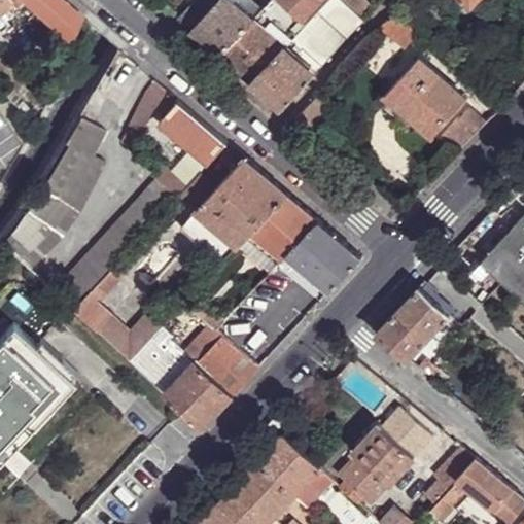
[(49,25),(69,42),(80,19),(59,0),(24,0),(35,10),(49,25)]
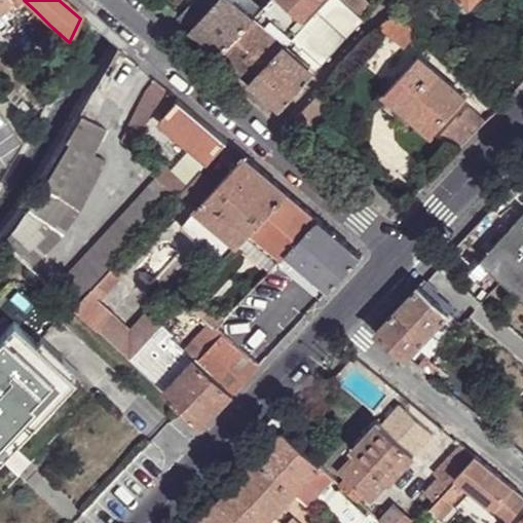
[(195,0),(176,21),(189,32),(209,10),(218,0),(195,0)]
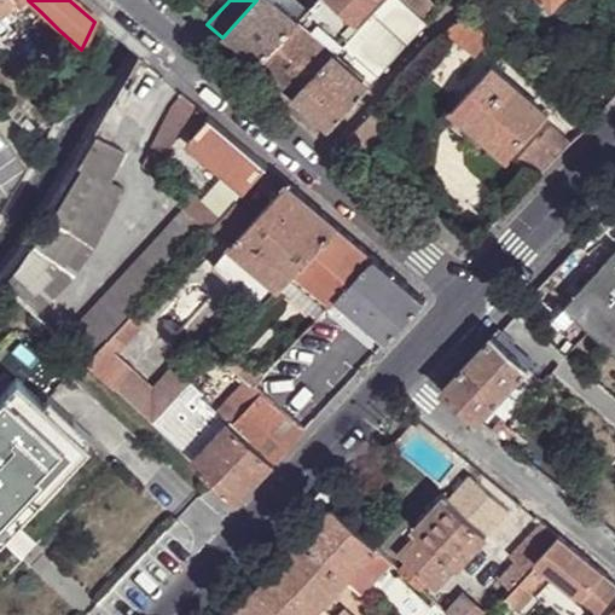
[(222,38),(255,64),(295,23),(267,0),(256,0),(245,12),(222,38)]
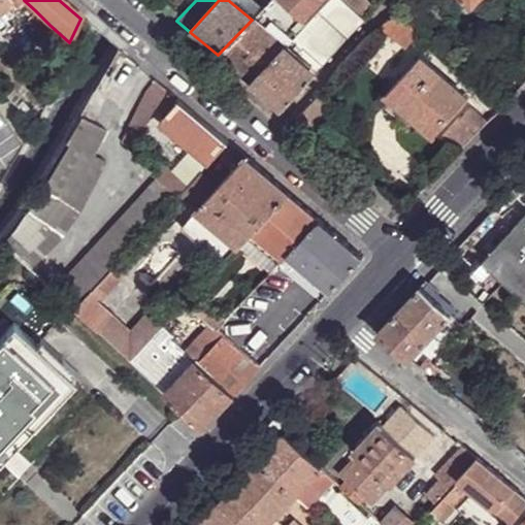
[(228,0),(252,20),(260,9),(249,0),(228,0)]
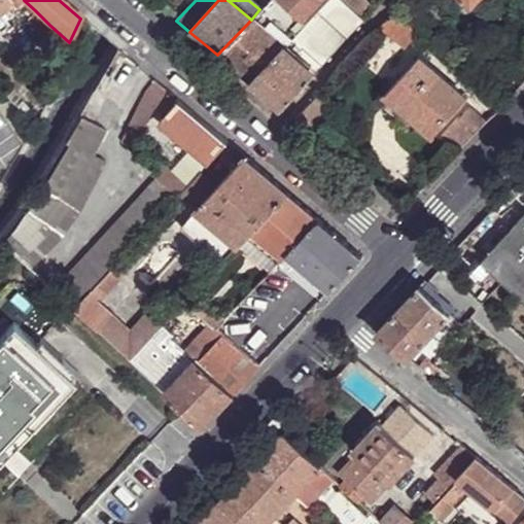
[(282,46),(305,22),(279,0),(268,0),(259,9),(251,20),(282,46)]
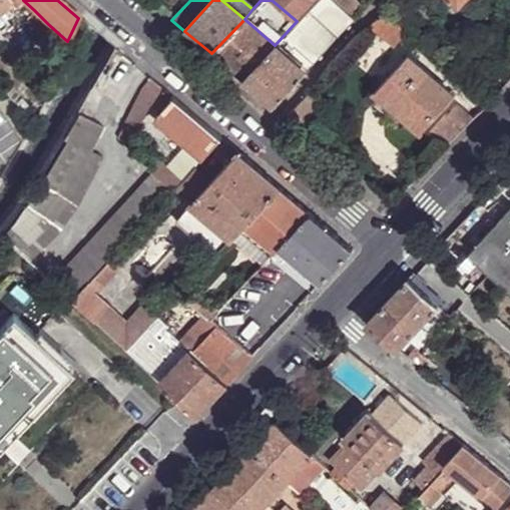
[(272,0),(297,21),(317,0),(272,0)]
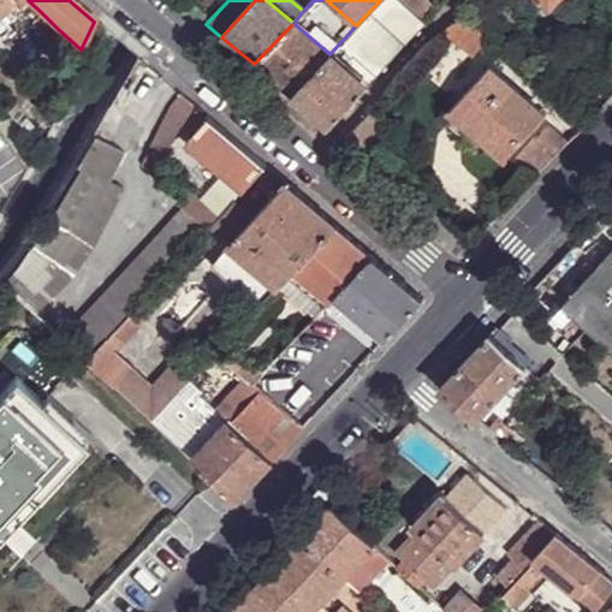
[(367,87),(423,25),(396,0),(380,0),(356,25),(330,54),(367,87)]
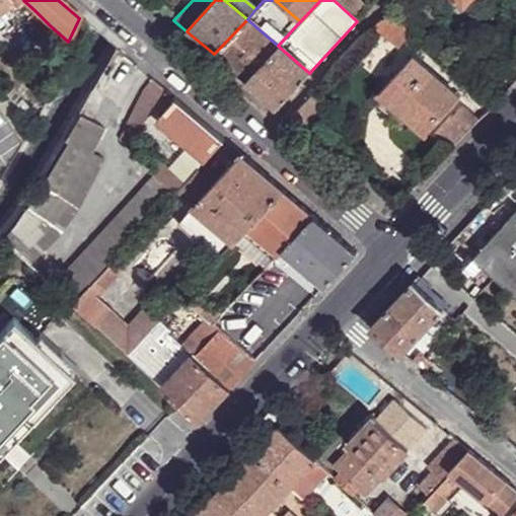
[(334,0),(357,21),(365,13),(350,0),(334,0)]
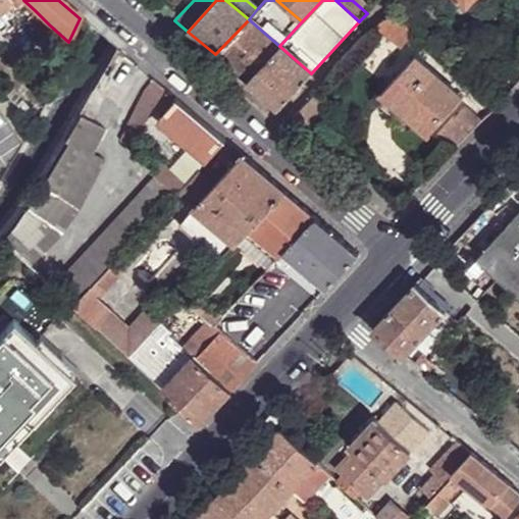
[(456,0),(466,8),(472,0),(456,0)]
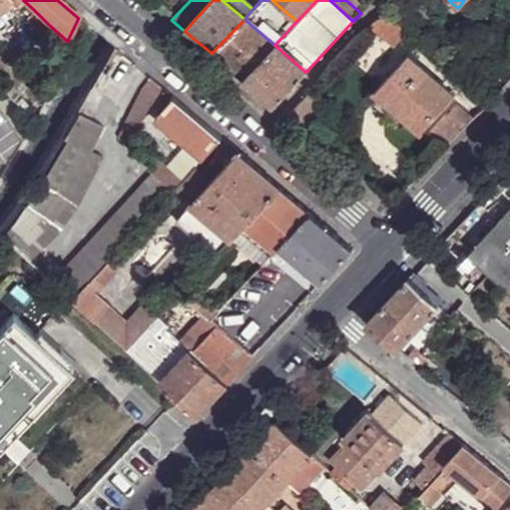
[(48,24),(34,10),(26,20),(39,33),(48,24)]
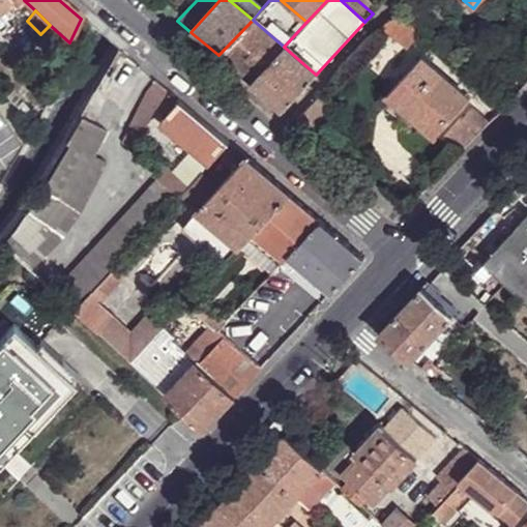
[(407,46),(418,33),(396,13),(383,26),(407,46)]
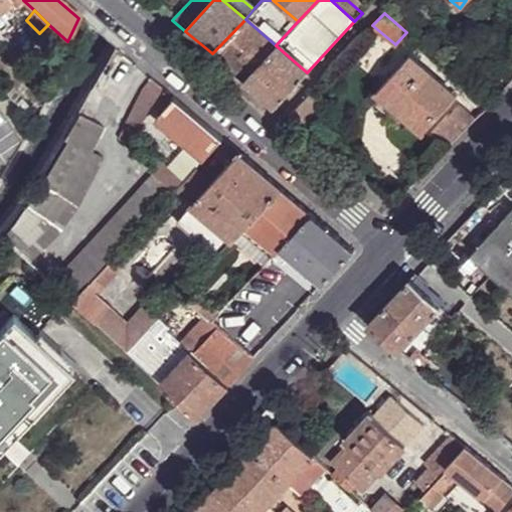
[(212,53),(243,80),(276,45),(245,19),(212,53)]
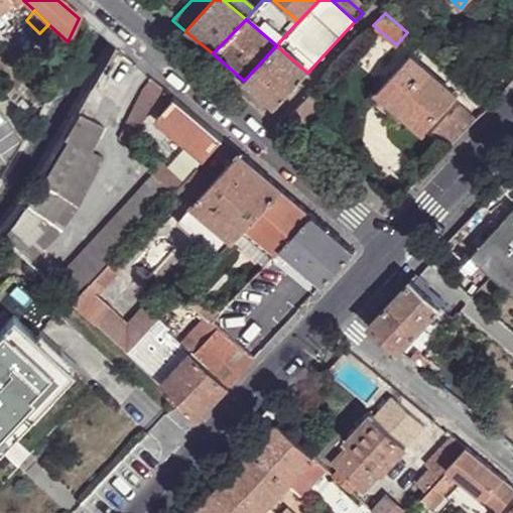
[(275,107),(307,73),(276,45),(244,81),(275,107)]
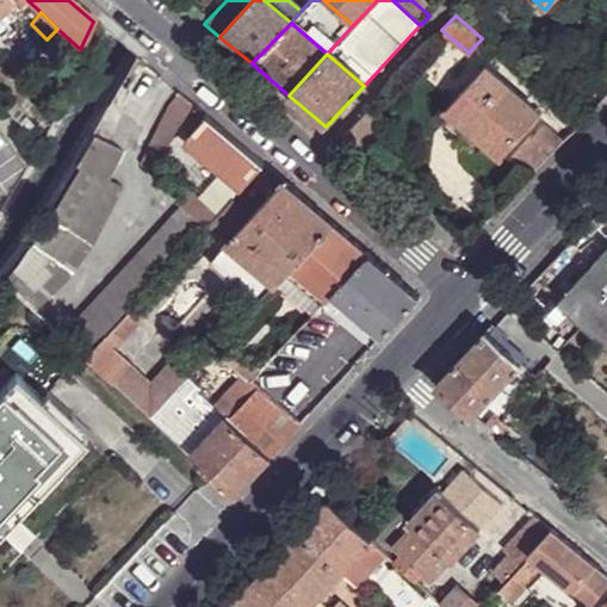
[(463,130),(503,85),(497,80),(484,67),(443,112),(450,119),(463,130)]
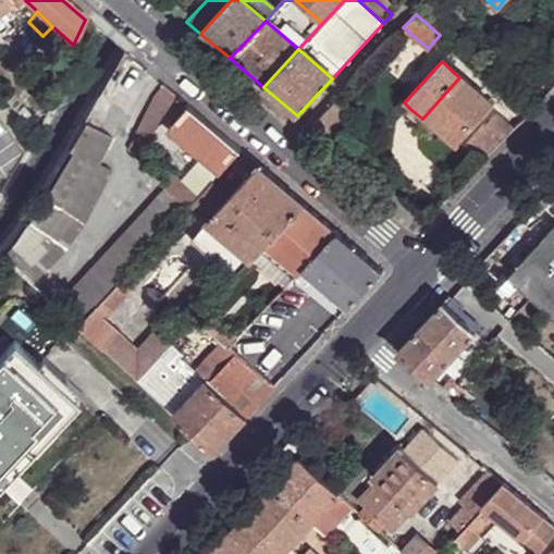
[(492,107),(459,77),(422,119),(455,148),(492,107)]
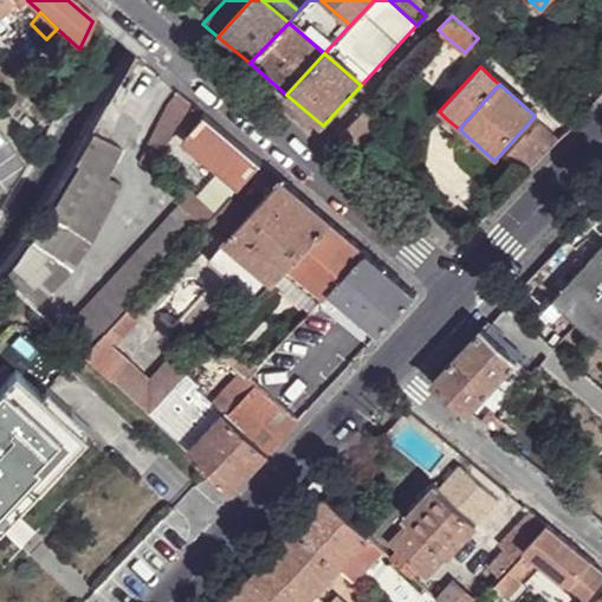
[(196,111),(177,94),(167,105),(146,149),(157,155),(196,111)]
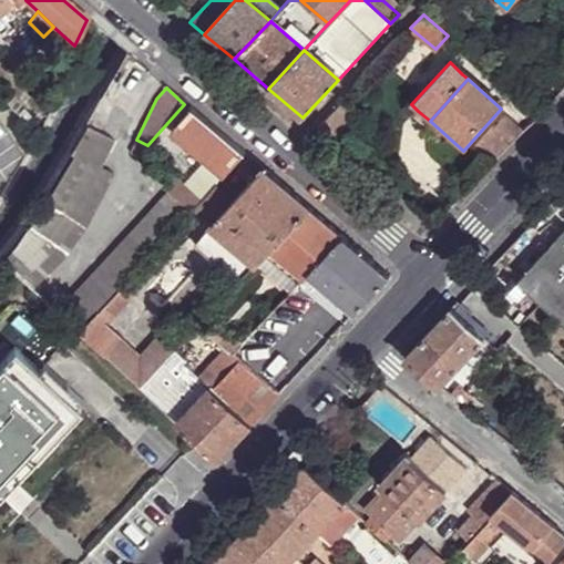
[(39,108),(47,101),(39,92),(31,99),(39,108)]
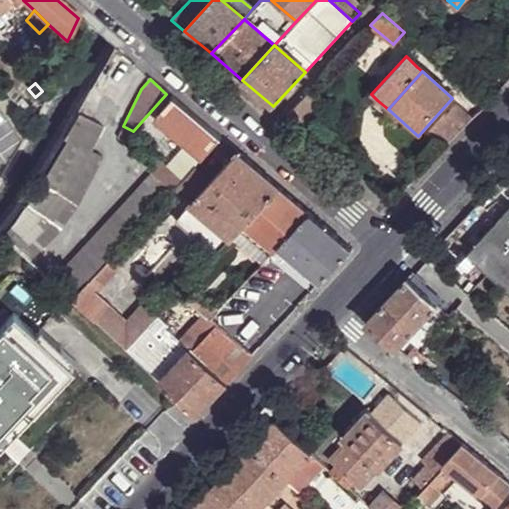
[(5,94),(21,111),(28,105),(12,87),(5,94)]
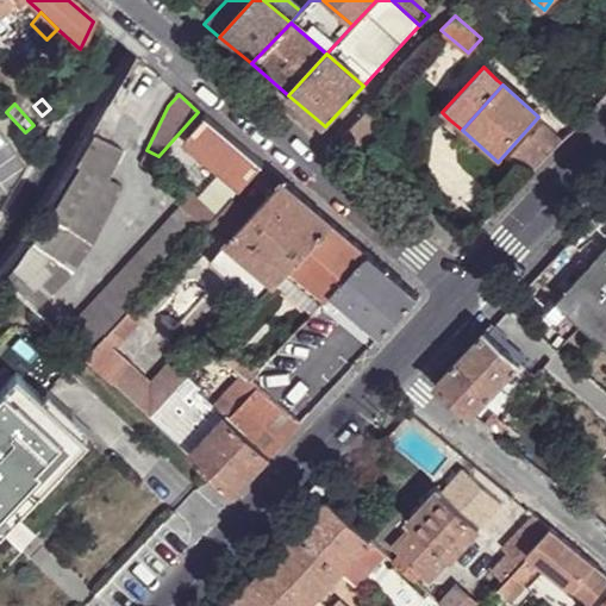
[(338,138),(356,154),(383,125),(367,110),(338,138)]
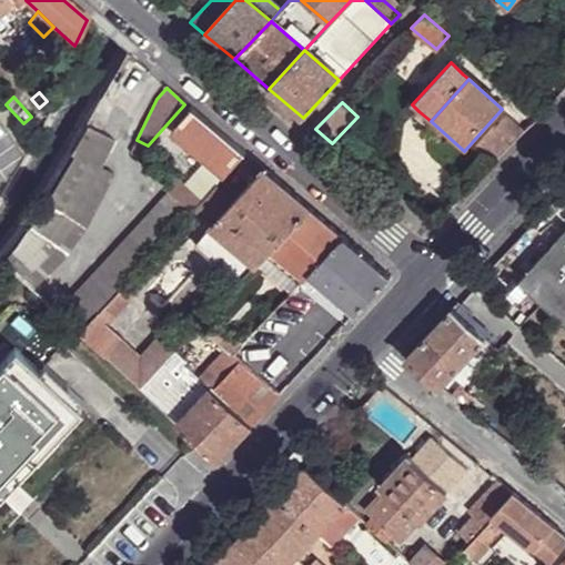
[(243,155),(191,110),(169,134),(204,164),(220,180),(222,177),(224,178),(243,155)]
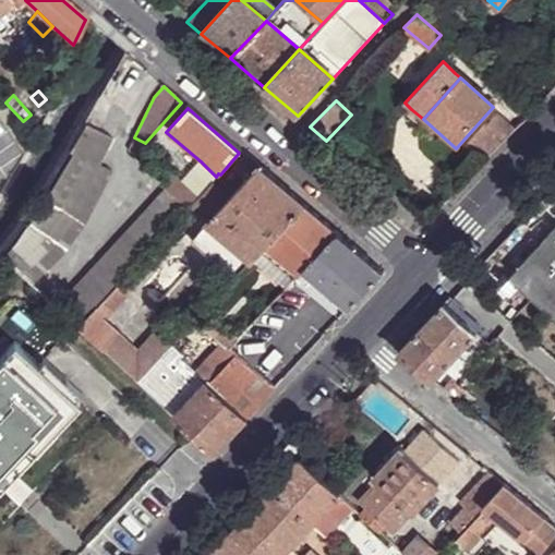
[(418,125),(423,119),(411,109),(406,115),(418,125)]
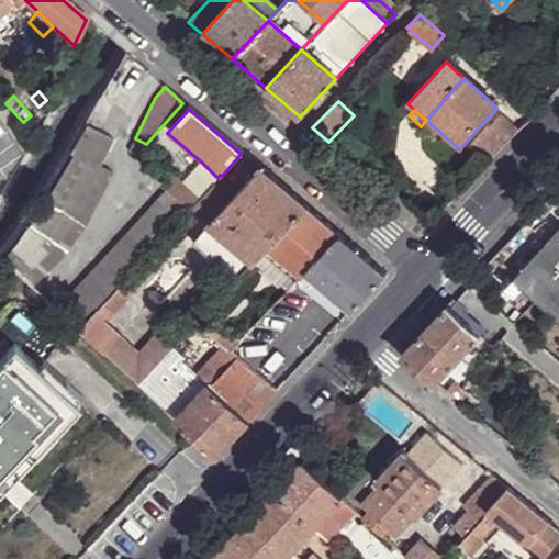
[(478,142),(494,158),(516,134),(500,119),(478,142)]
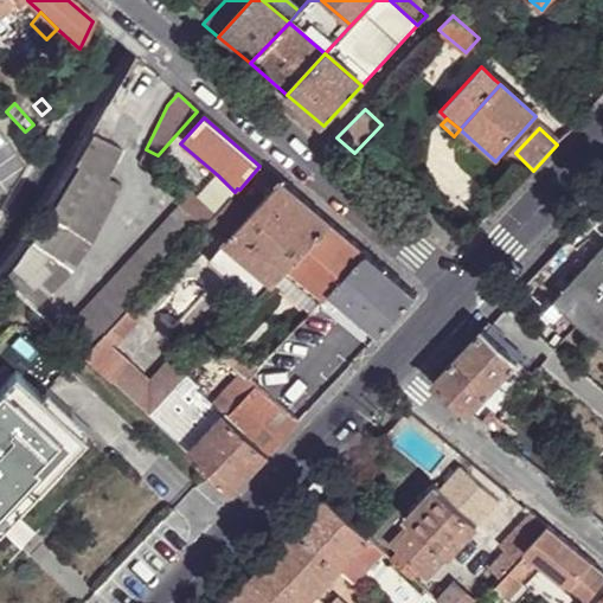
[(100,149),(62,224),(90,239),(119,190),(103,181),(116,158),(100,149)]
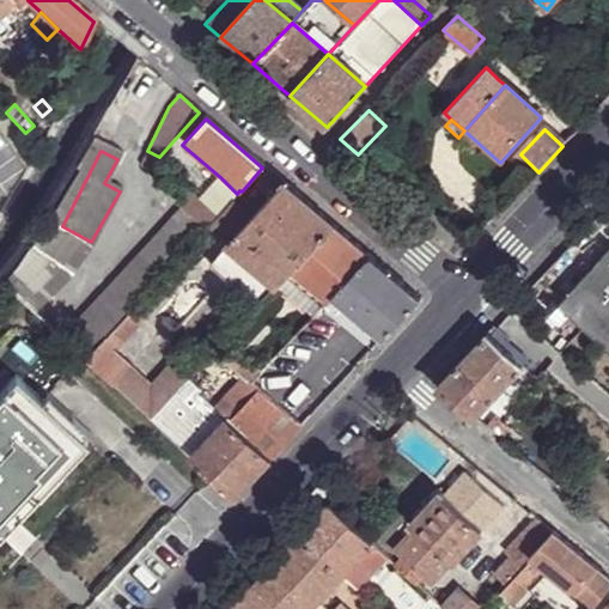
[(237,194),(220,177),(195,202),(213,219),(237,194)]
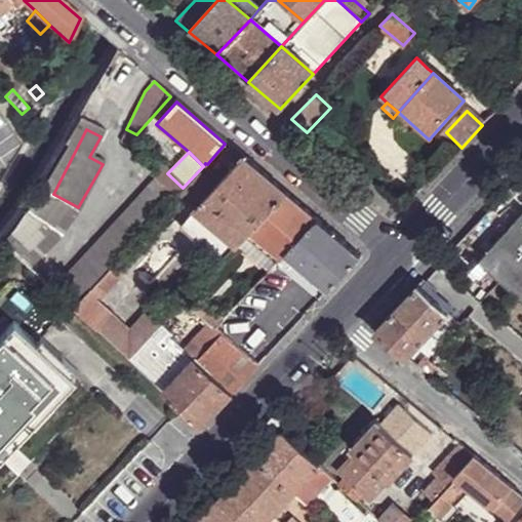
[(249,231),(285,194),(243,158),(213,189),(192,210),(216,231),(235,247),(239,242),(249,231)]
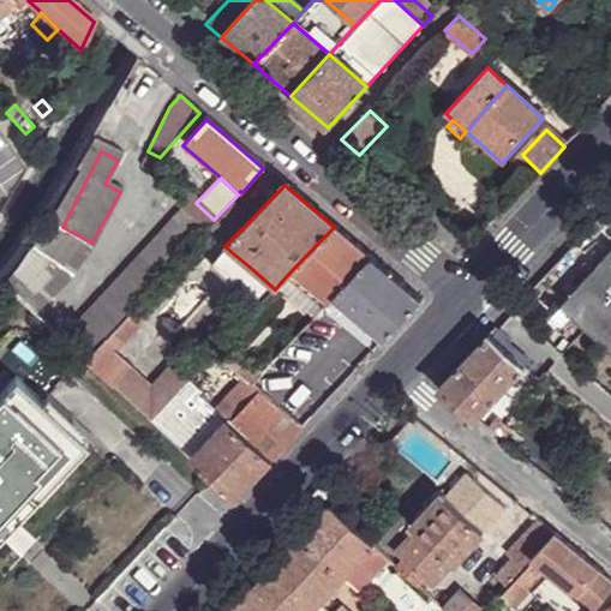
[(59,333),(83,355),(81,359),(84,363),(100,347),(129,315),(132,310),(129,307),(201,232),(202,233),(214,220),(196,203),(190,197),(59,333)]
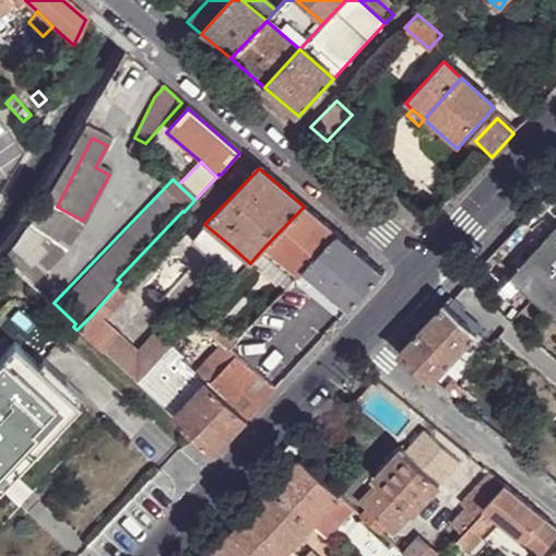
[(189,210),(204,224),(227,201),(212,186),(189,210)]
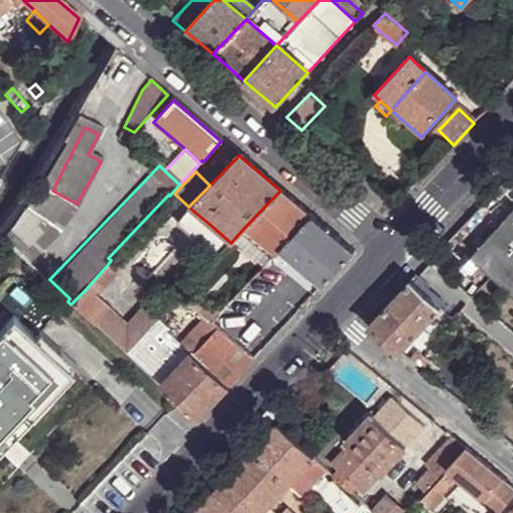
[(311,218),(280,190),(245,227),(277,254),(281,250),(311,218)]
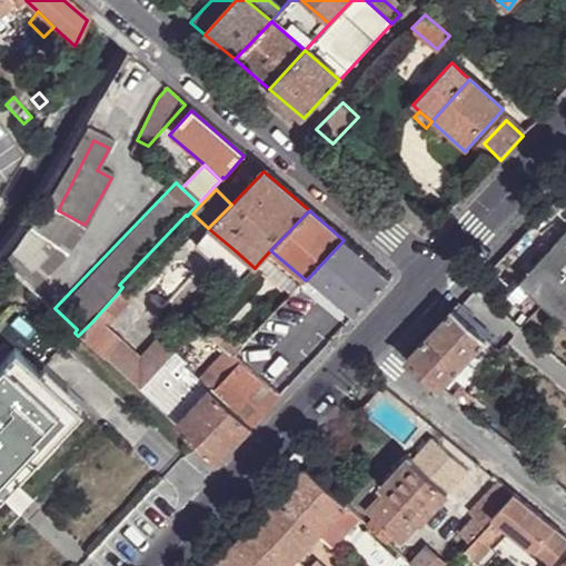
[(59,218),(43,241),(65,256),(80,231),(59,218)]
